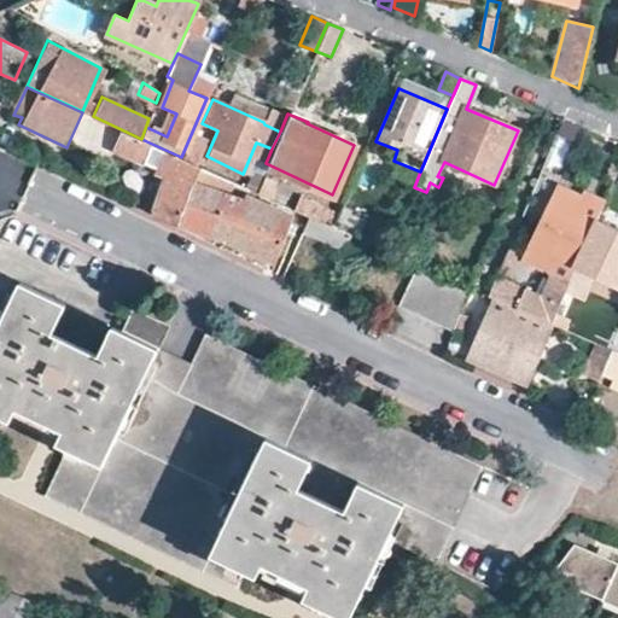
[(162,169),(144,209),(159,216),(181,221),(200,165),(181,157),(141,139),(94,117),(83,143),(114,156),(117,149),(162,169)]
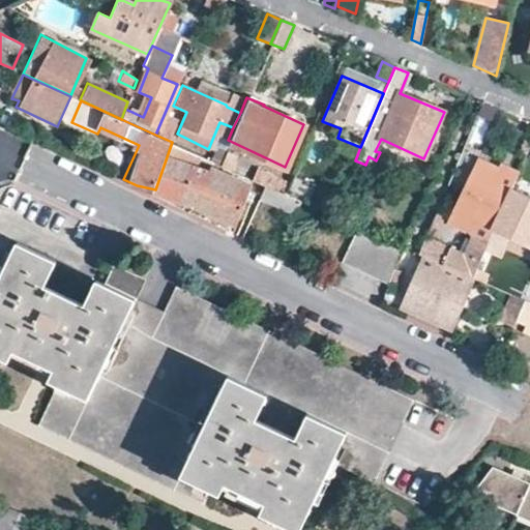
[(172,142),(155,189),(199,206),(232,222),(247,182),(206,164),(208,158),(172,142)]
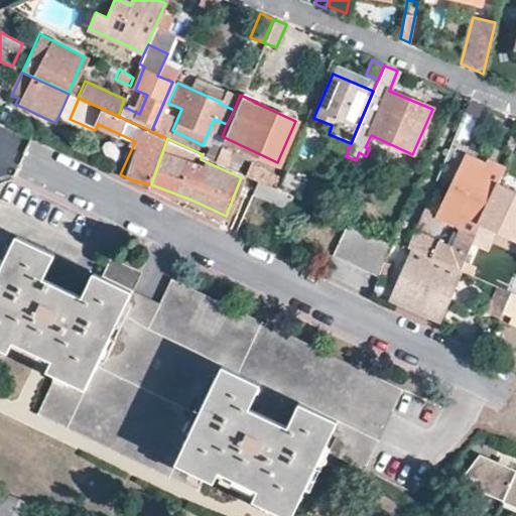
[(457,216),(476,225),(494,184),(475,176),(481,164),(463,156),(457,173),(434,219),(452,227),(457,216)]
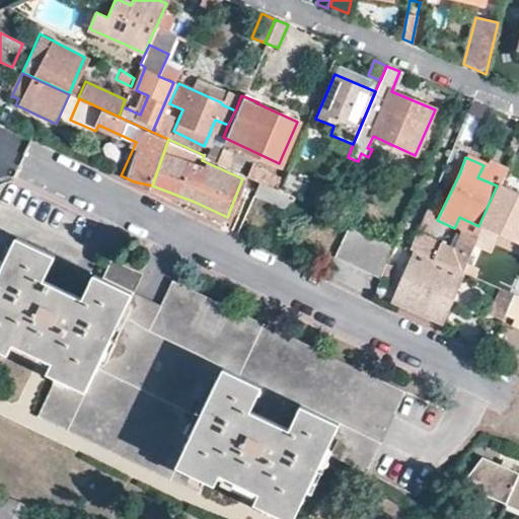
[(291,196),(300,199),(307,181),(284,170),(277,189),(291,196)]
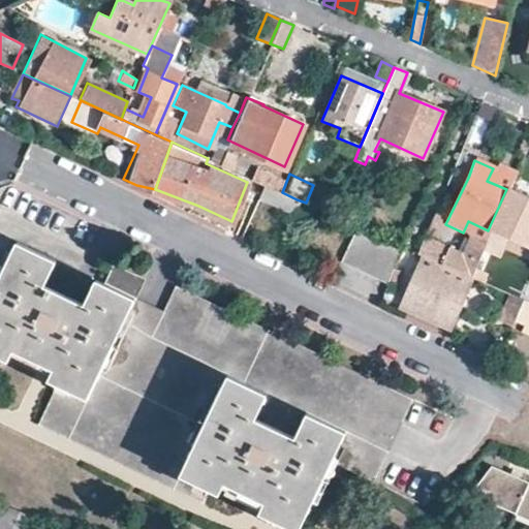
[(290,212),(297,199),(282,192),(261,183),(255,194),(290,212)]
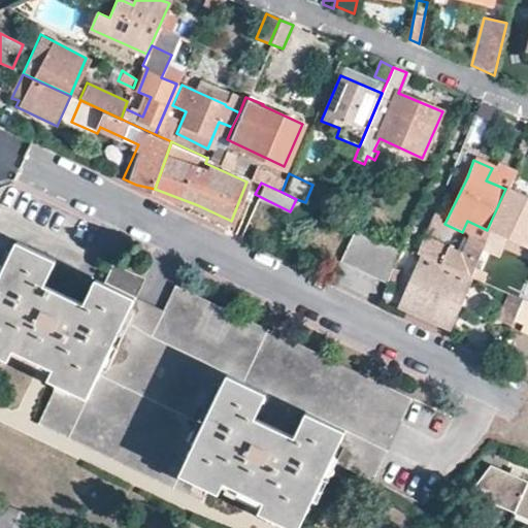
[(527,199),(505,189),(487,230),(489,231),(524,246),(525,244),(527,237),(527,199)]
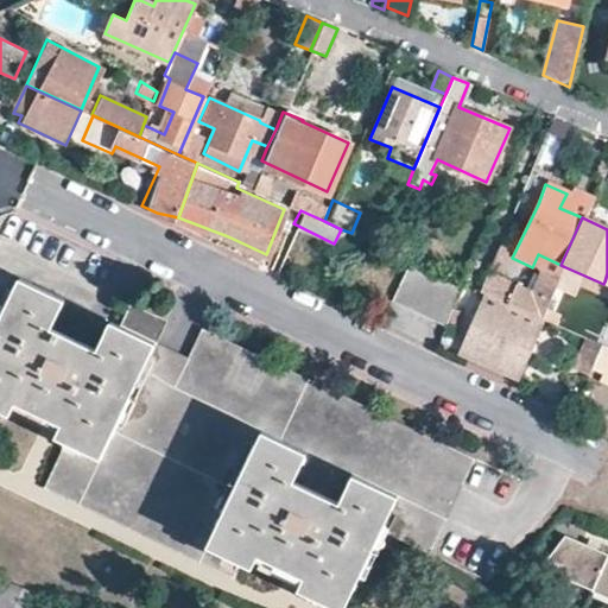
[(488,272),(504,279),(510,265),(494,258),(488,272)]
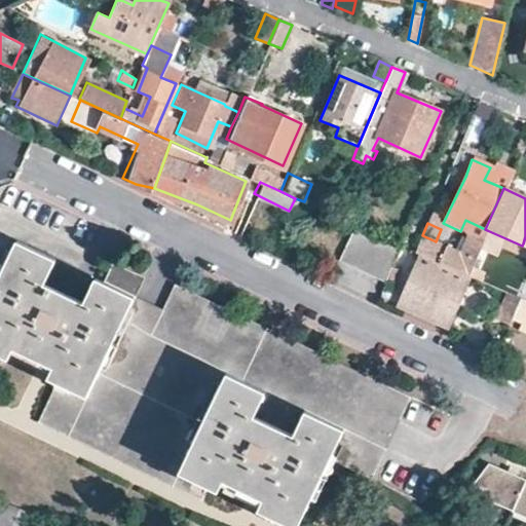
[(352,225),(339,259),(386,280),(387,278),(393,265),(401,246),(352,225)]
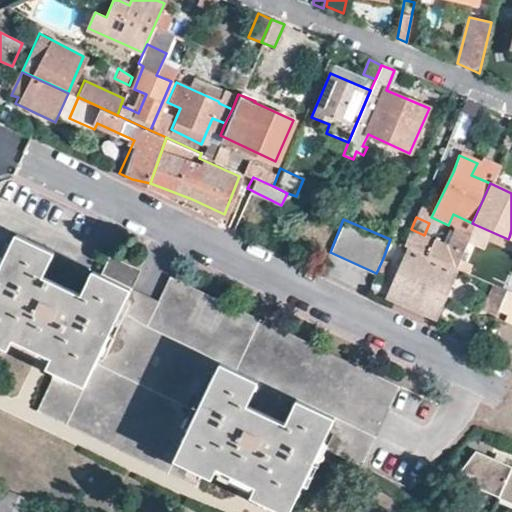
[(405,244),(428,255),(436,240),(424,235),(411,229),(405,244)]
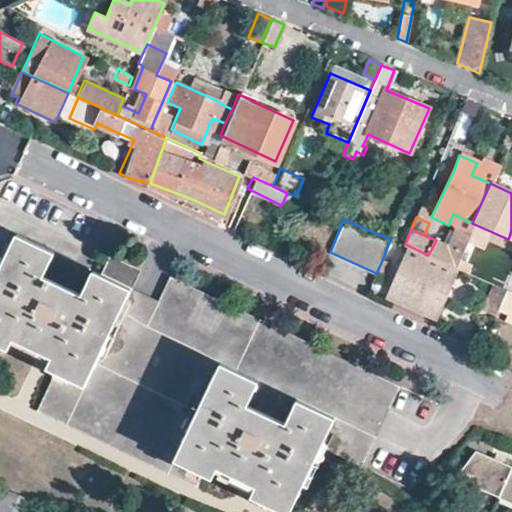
[(54,371),(35,410),(176,478),(183,463),(210,476),(215,466),(231,474),(233,469),(256,481),(249,495),(284,511),(290,511),(320,446),(362,467),(375,435),(399,386),(240,310),(170,276),(158,300),(130,287),(101,273),(92,269),(79,295),(42,277),(55,252),(15,233),(0,264),(0,344),(6,348),(12,337),(25,344),(28,338),(53,350),(45,367),(54,371)]
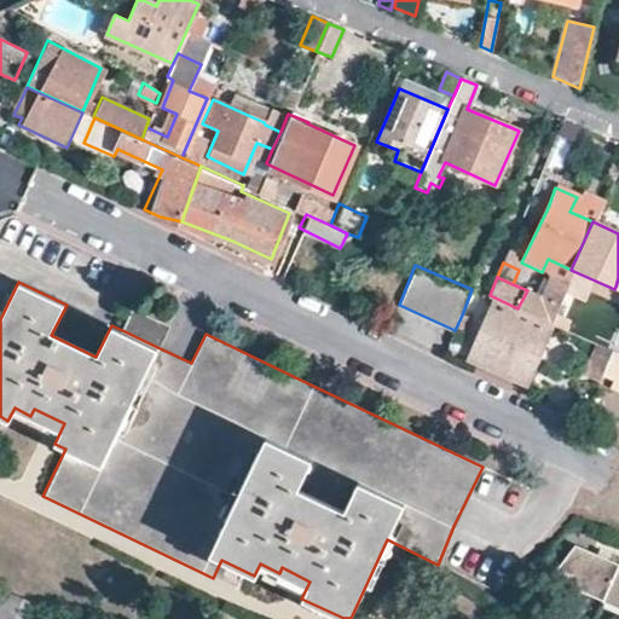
[(543,348),(551,329),(493,302),(470,354),(527,382),(543,348)]
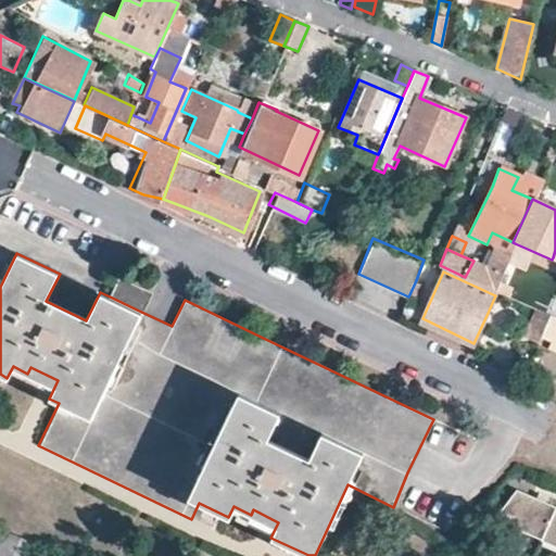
[(119,278),(110,297),(141,312),(151,293),(119,278)]
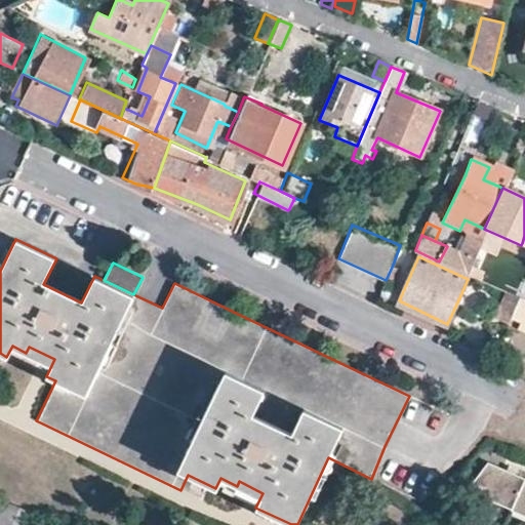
[(393,265),(387,278),(394,282),(400,268),(393,265)]
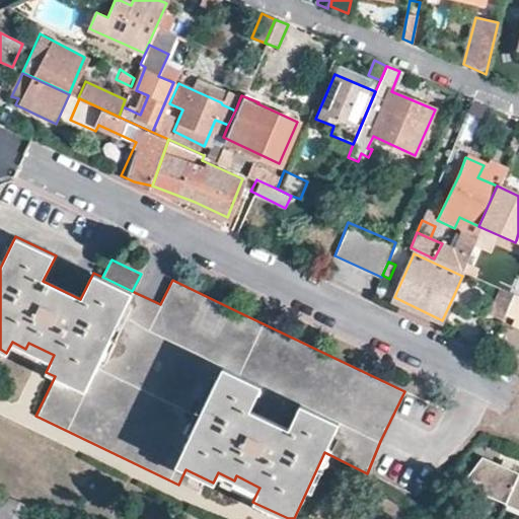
[(505,313),(512,295),(500,289),(489,314),(502,321),(505,313)]
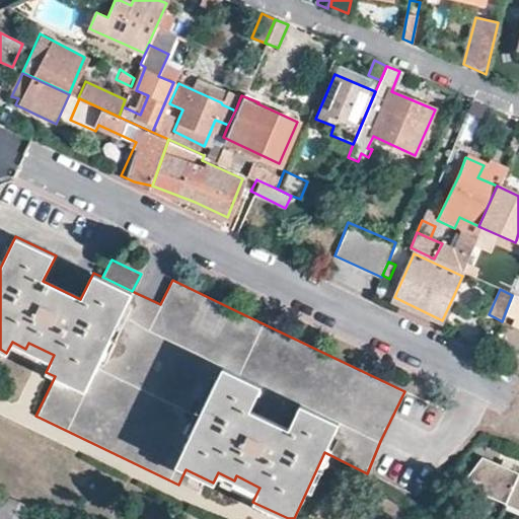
[(518,297),(514,296),(512,295),(505,313),(512,317),(509,324),(518,328),(518,297)]
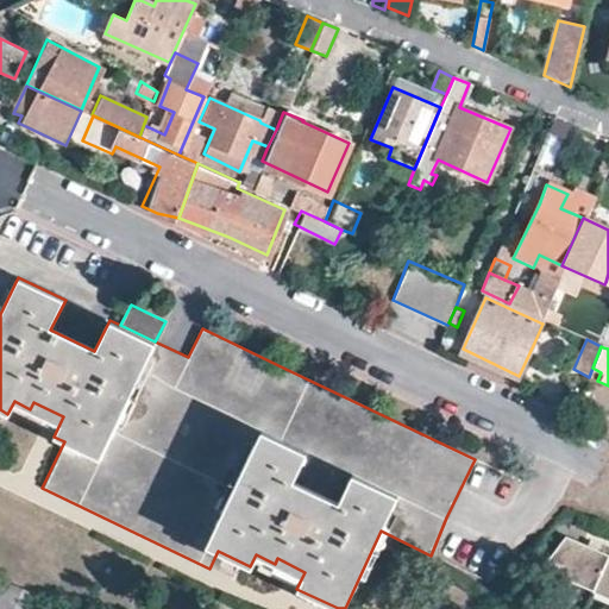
[(608,598),(608,554),(566,537),(542,570),(608,598)]
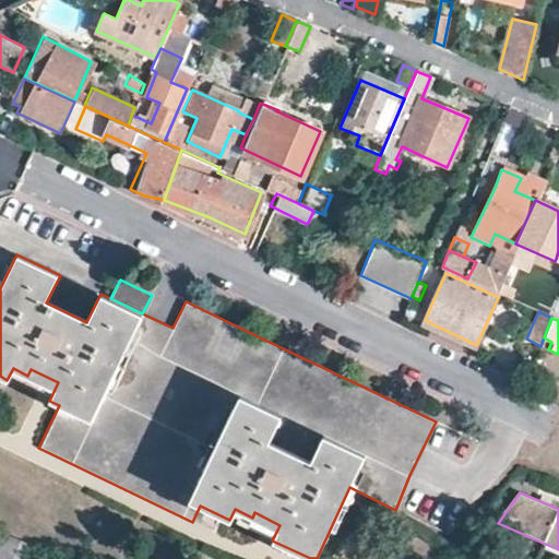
[(36,558),(42,548),(3,531),(0,538),(0,558),(36,558)]
